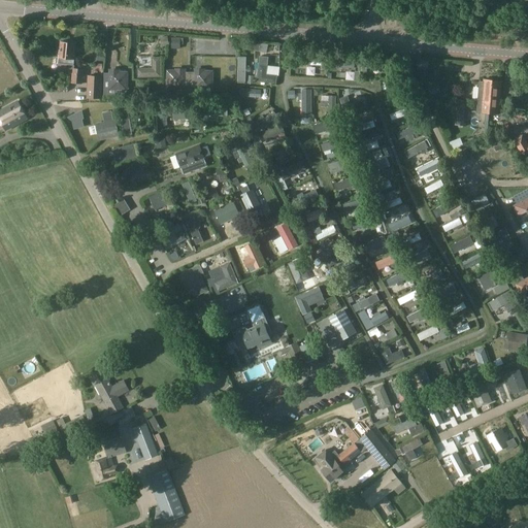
[(167,36),(160,37),(160,40),(161,47),(168,46),(167,36)]
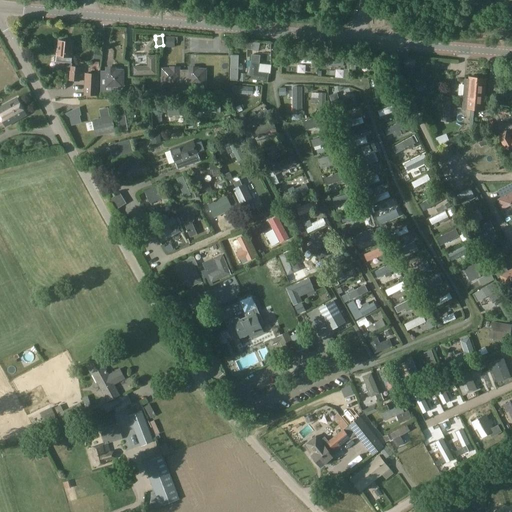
[(71,63),(70,63),(72,42),(59,41),(56,61),(64,62),(63,71),(69,72),(69,81),(79,82),(80,68),(71,67),(71,63)]
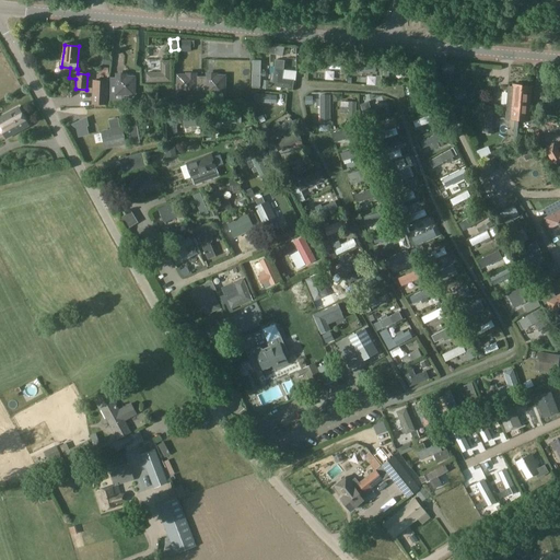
[(259,66),(259,59),(252,59),(252,86),(259,86),(259,74),(266,74),(266,66),(259,66)]
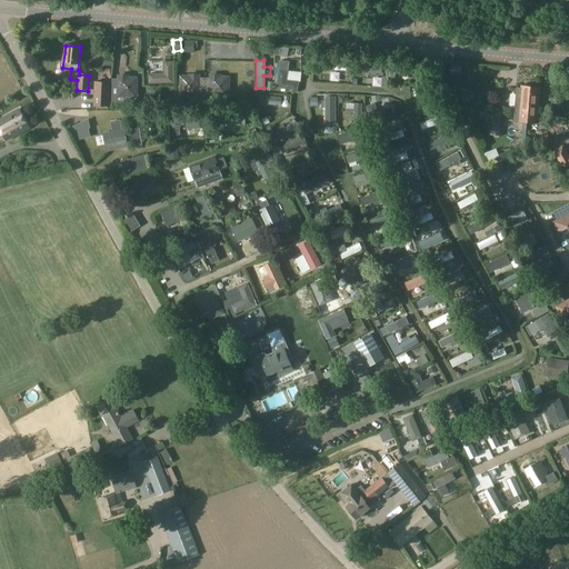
[(325,60),(323,70),(347,71),(347,61),(325,60)]
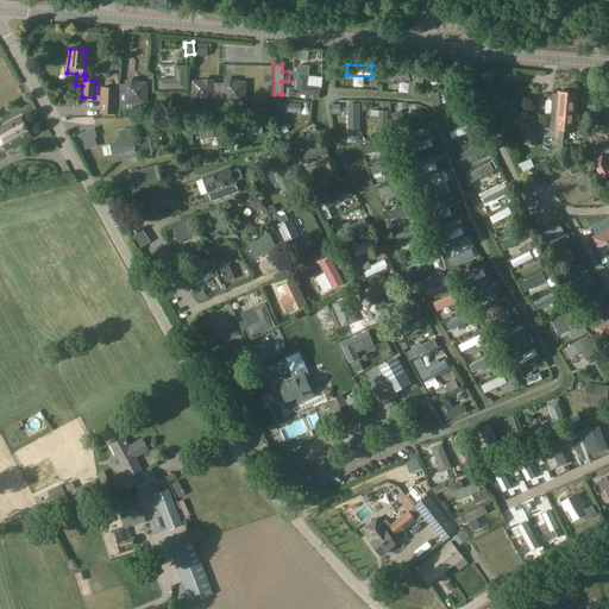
[(300,66),(296,89),(296,95),(318,98),(319,87),(307,86),(309,67),(300,66)]
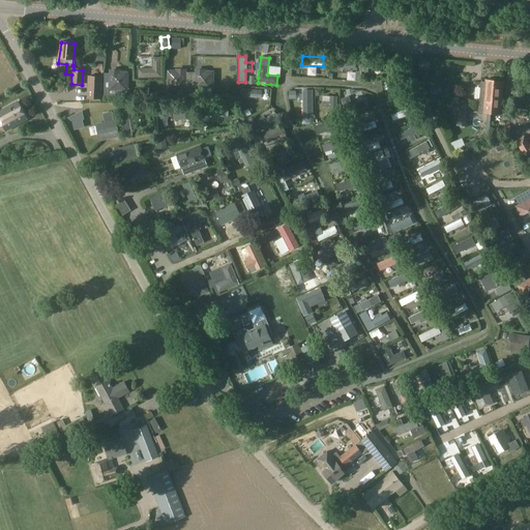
[(152,68),(138,69),(138,79),(162,78),(162,58),(151,58),(152,68)]
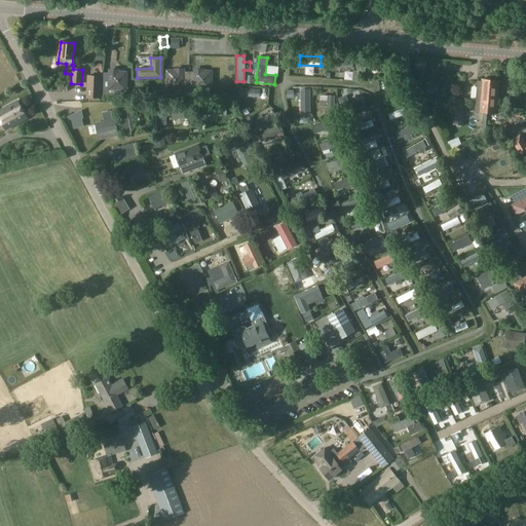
[(351,59),(330,58),(329,67),(351,68),(351,59)]
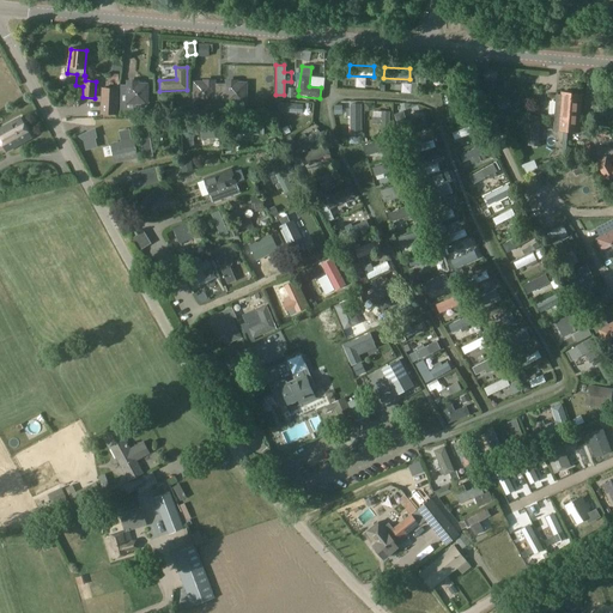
[(426,83),(426,78),(443,78),(444,68),(416,67),(414,77),(420,77),(419,83),(426,83)]
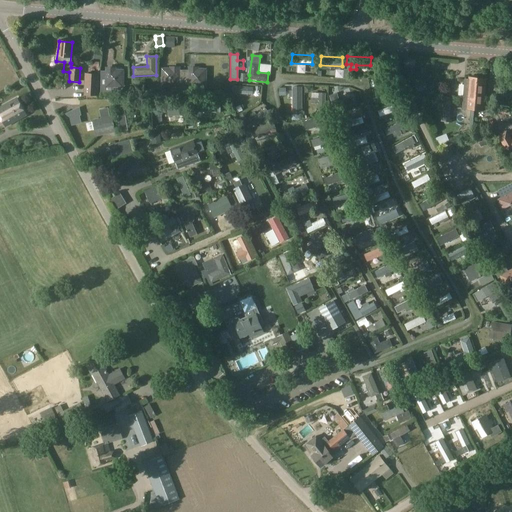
[(188,78),(184,78),(184,91),(197,91),(197,87),(204,87),(204,69),(188,69),(188,78)]
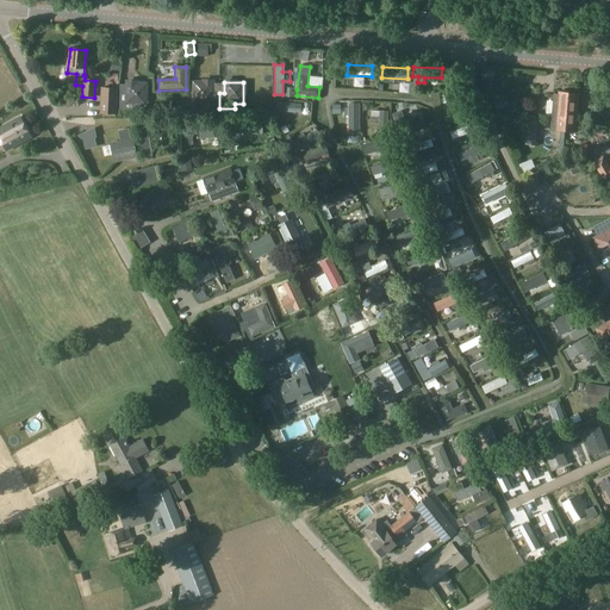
[(120,86),(120,111),(135,111),(135,105),(147,105),(147,83),(137,83),(125,83),(125,86),(120,86)]
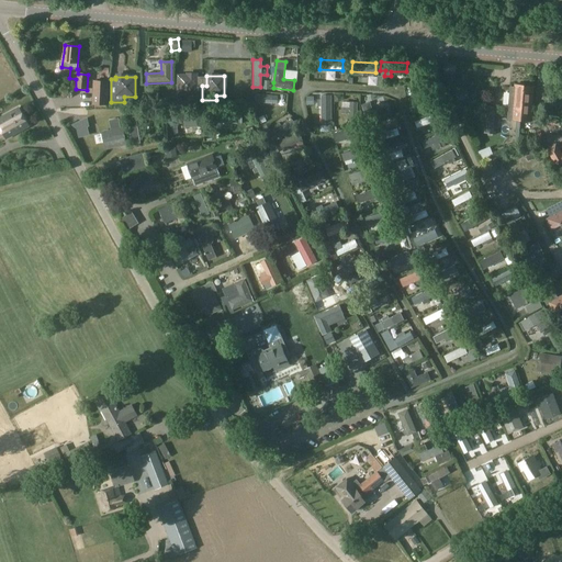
[(197,77),(178,77),(178,94),(189,94),(189,100),(202,100),(202,86),(197,86),(197,77)]
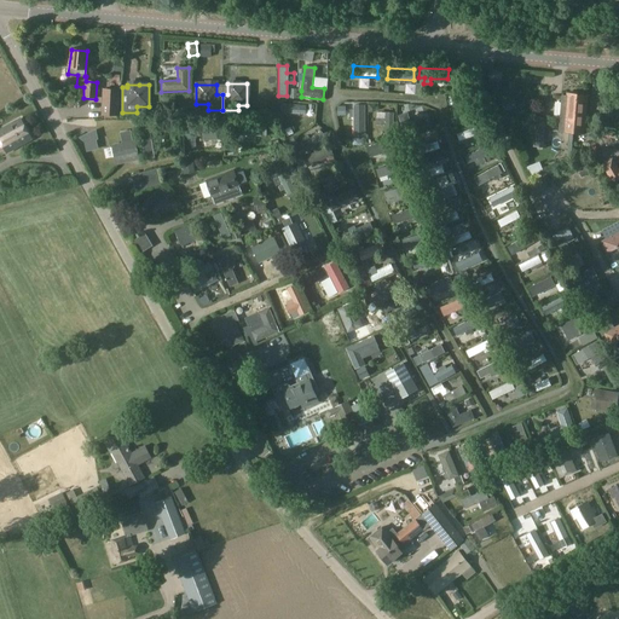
[(119,90),(103,90),(102,115),(102,119),(117,120),(119,90)]
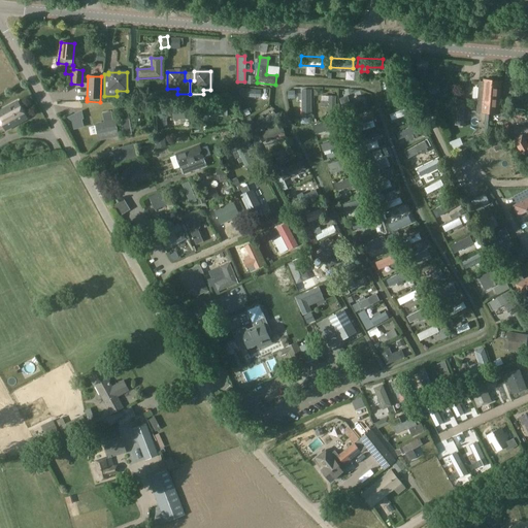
[(480,79),(476,112),(489,113),(492,80),(483,79),(480,79)]
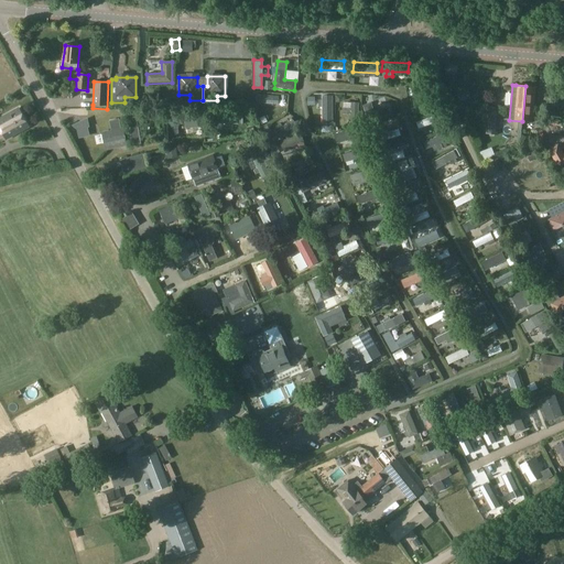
[(420,86),(414,87),(419,101),(414,102),(416,108),(416,109),(426,106),(426,105),(424,99),(420,86)]
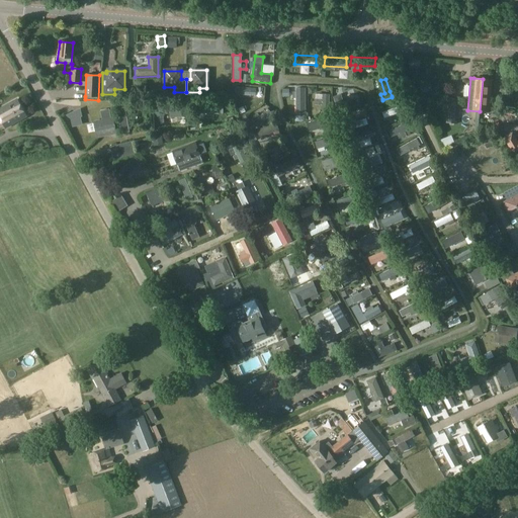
[(483,79),(480,111),(488,112),(491,80),(483,79)]
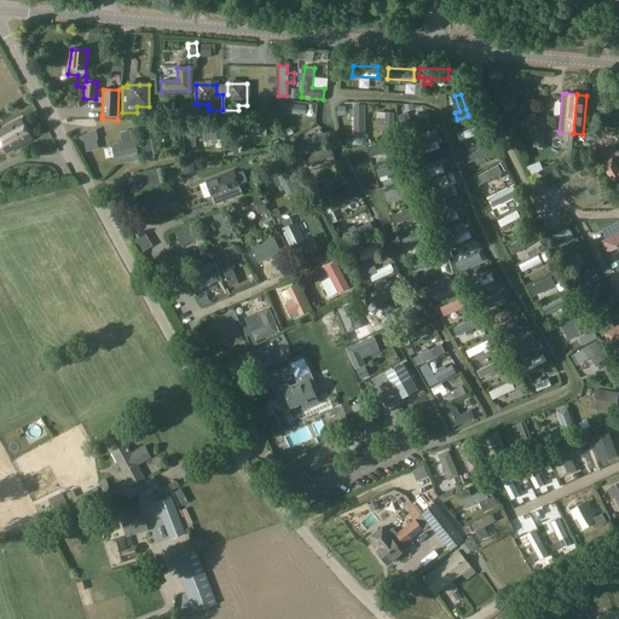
[(501,105),(503,113),(512,110),(508,103),(501,105)]
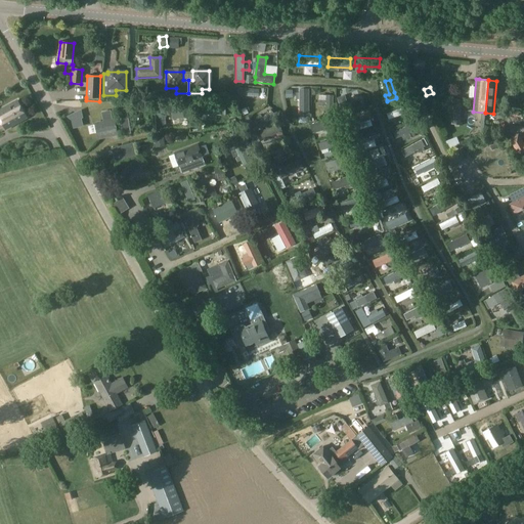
[(238,88),(237,96),(259,97),(259,89),(238,88)]
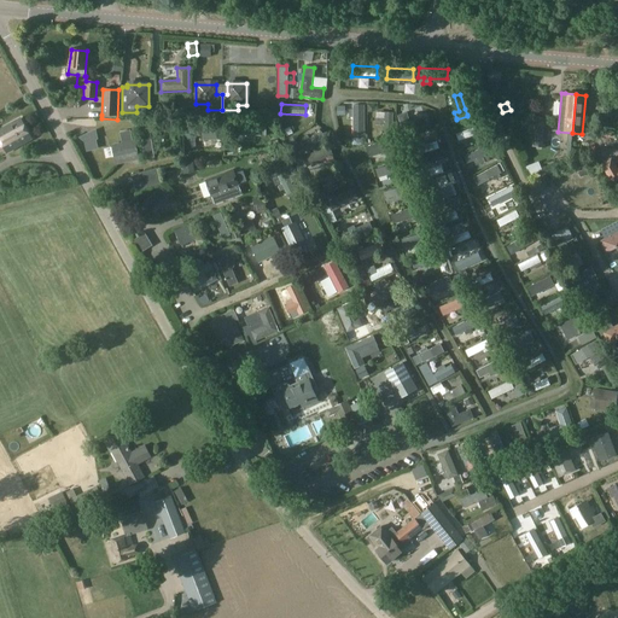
[(349,110),(349,117),(353,117),(353,135),(365,135),(365,105),(353,105),(353,110),(349,110)]
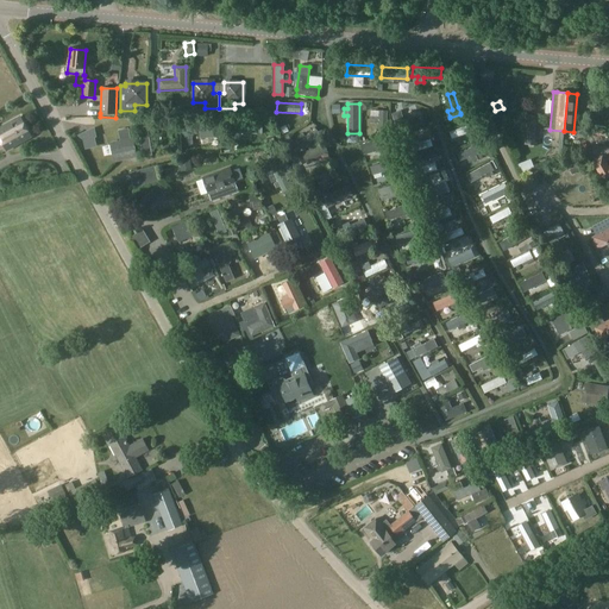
[(370,117),(370,124),(378,124),(378,133),(387,133),(387,112),(380,112),(380,118),(370,117)]
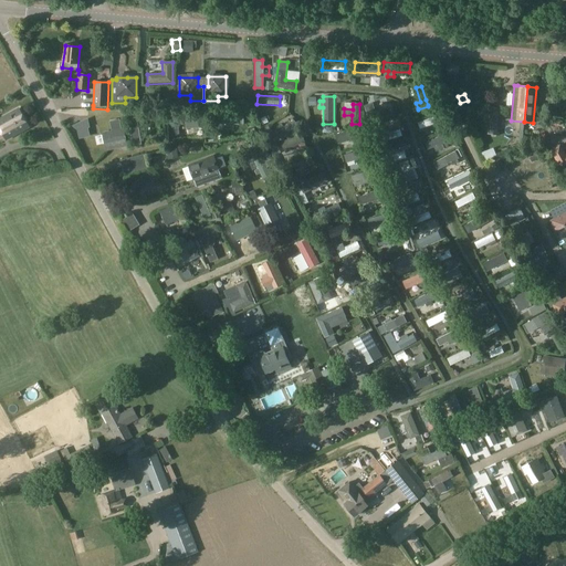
[(371,104),(364,106),(369,123),(390,115),(388,107),(375,112),(371,104)]
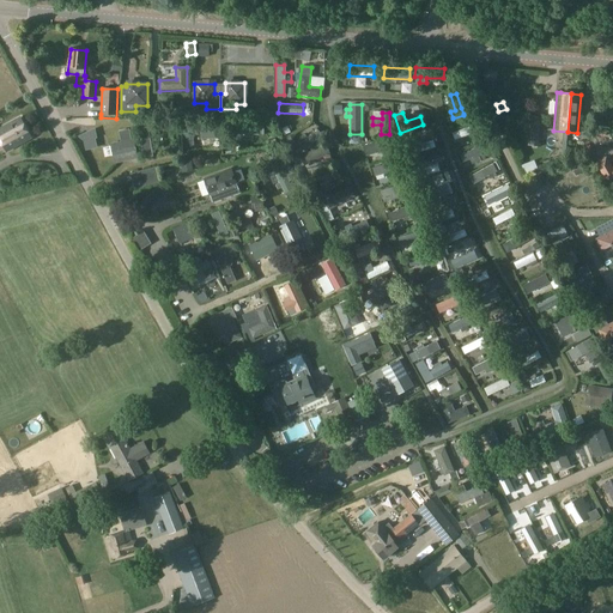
[(149,116),(137,117),(143,157),(152,155),(147,126),(150,126),(149,116)]
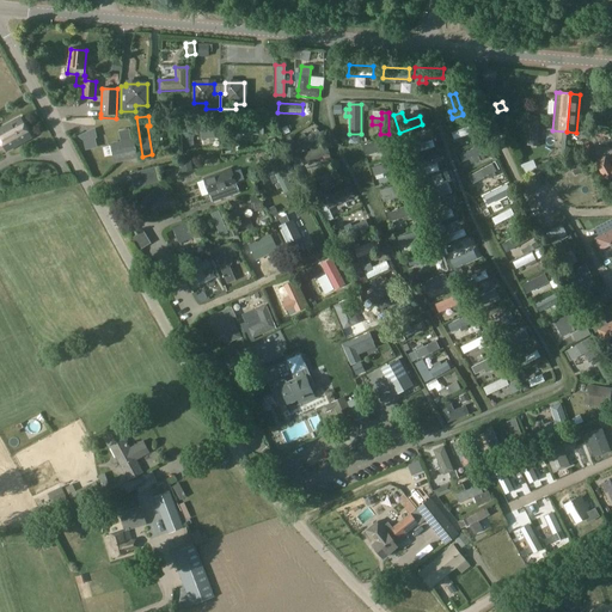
[(526,145),(539,146),(540,130),(542,130),(542,128),(543,128),(544,124),(540,124),(542,117),(528,116),(526,145)]
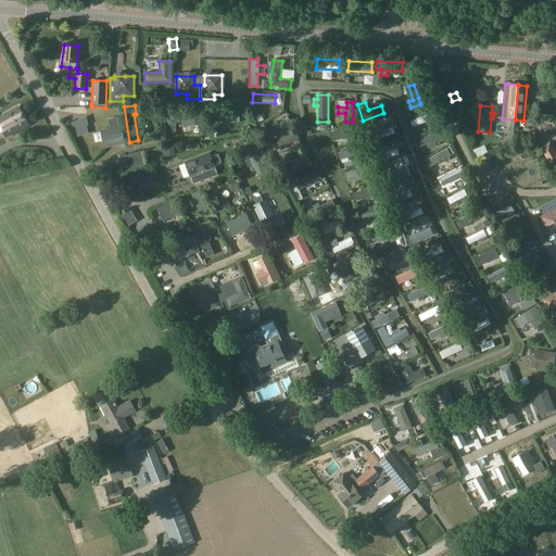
[(0,116),(0,126),(5,137),(28,125),(19,106),(0,116)]
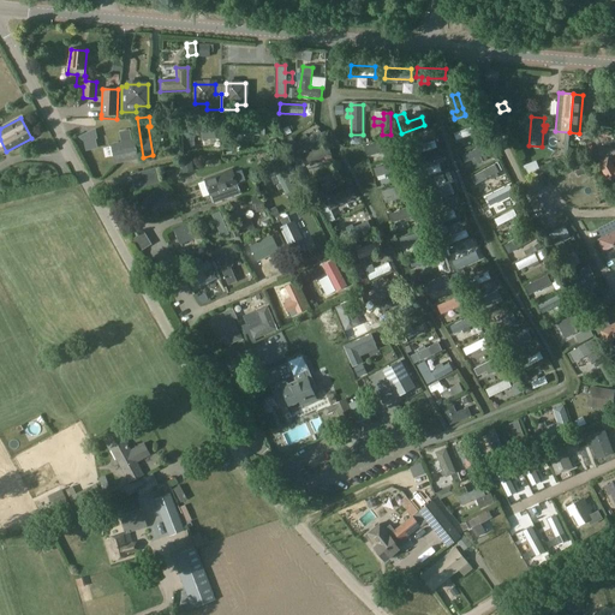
[(240,124),(240,135),(264,136),(264,124),(260,124),(260,120),(249,120),(249,124),(240,124)]
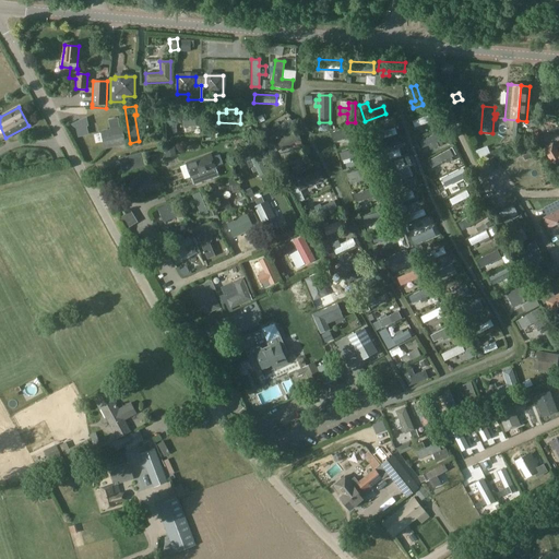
[(182,111),(183,127),(201,127),(201,111),(182,111)]
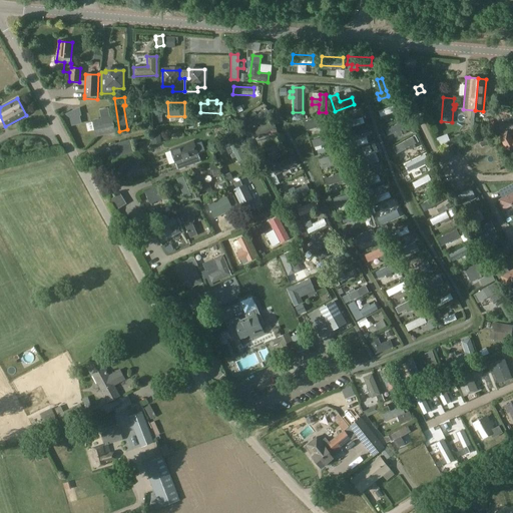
[(378,111),(380,117),(397,110),(395,104),(378,111)]
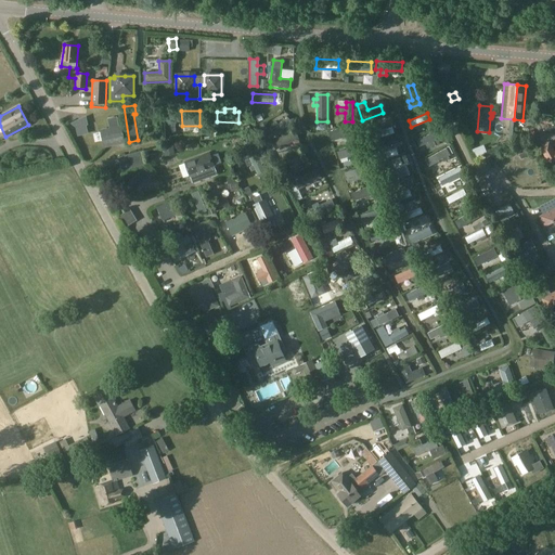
[(108,119),(110,129),(100,131),(104,147),(124,142),(120,126),(118,120),(117,120),(116,117),(108,119)]
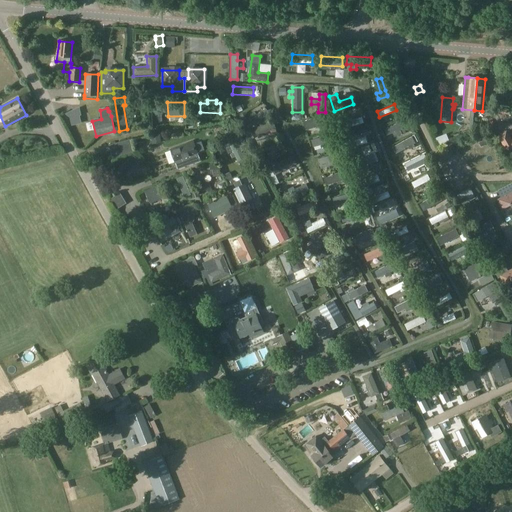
[(254,112),(248,118),(255,126),(269,112),(264,108),(257,115),(254,112)]
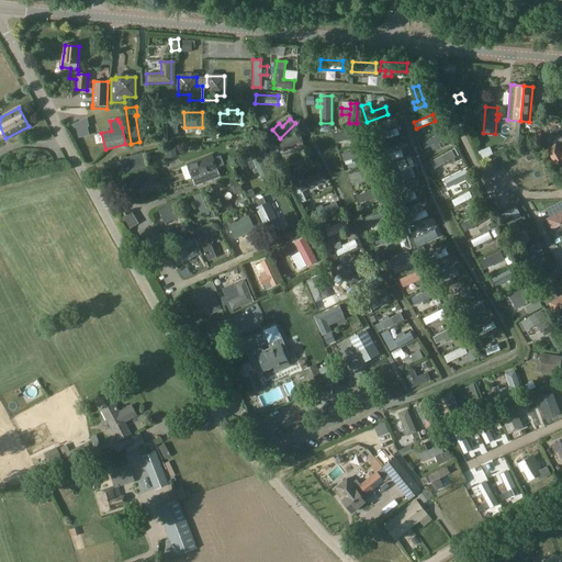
[(415,130),(417,136),(435,130),(431,123),(415,130)]
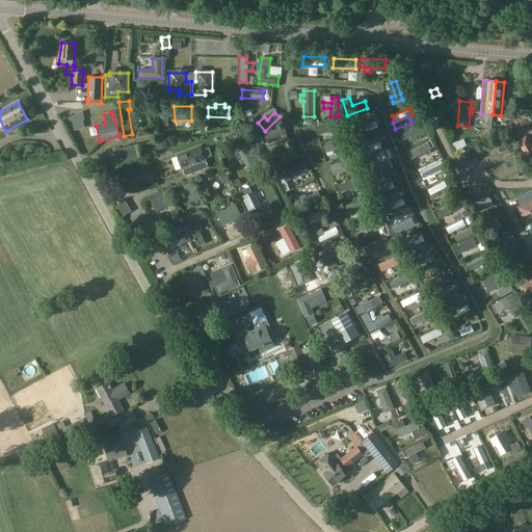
[(361,125),(357,126),(361,133),(377,127),(375,120),(366,124),(365,121),(360,123),(361,125)]
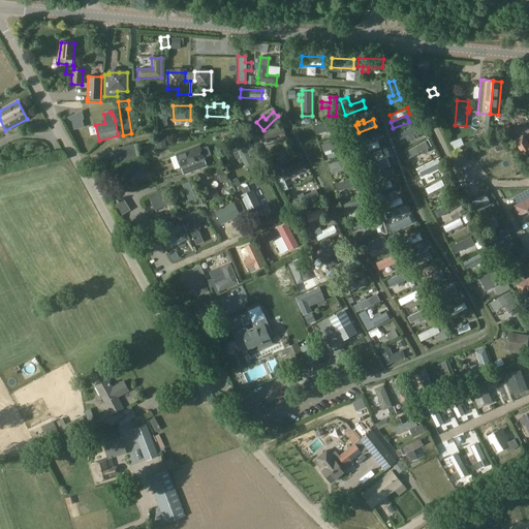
[(73,130),(82,128),(84,128),(82,120),(72,122),(73,130)]
